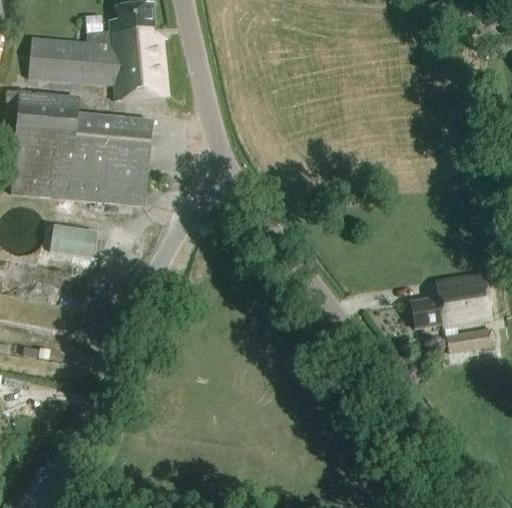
[(0,67),(13,0),(0,0),(0,67)]
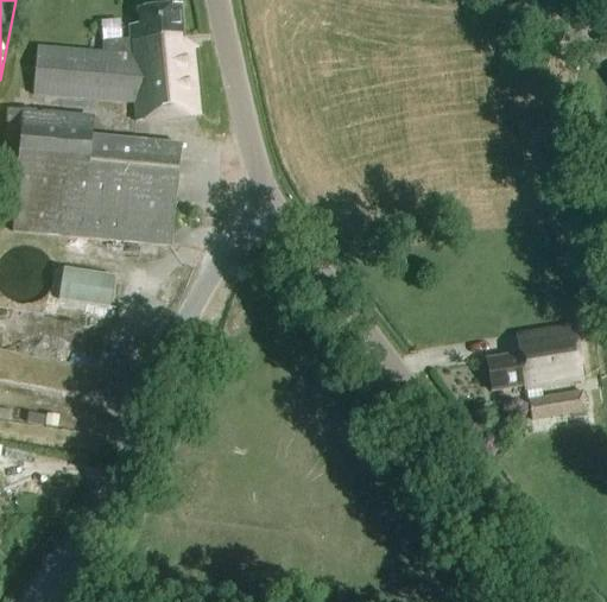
[(137,121),(202,115),(195,36),(183,36),(179,1),(136,5),(136,19),(128,20),(128,33),(102,42),(101,51),(39,44),(33,92),(136,103),(137,121)]
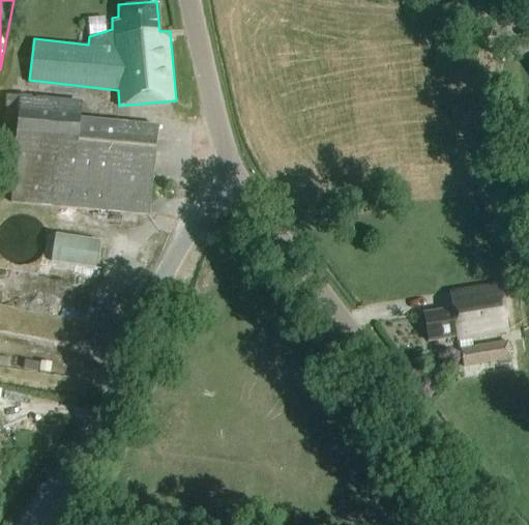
[(148,212),(157,123),(80,115),(82,98),(5,90),(0,142),(16,144),(13,159),(2,158),(0,176),(0,184),(11,185),(9,199),(148,212)]
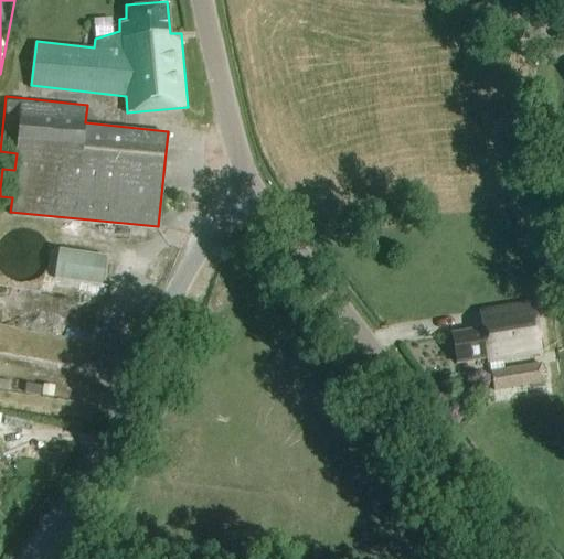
[(44,236),(32,226),(17,224),(2,230),(0,234),(0,268),(2,272),(17,279),(32,277),(44,266),(49,251),(44,236)]
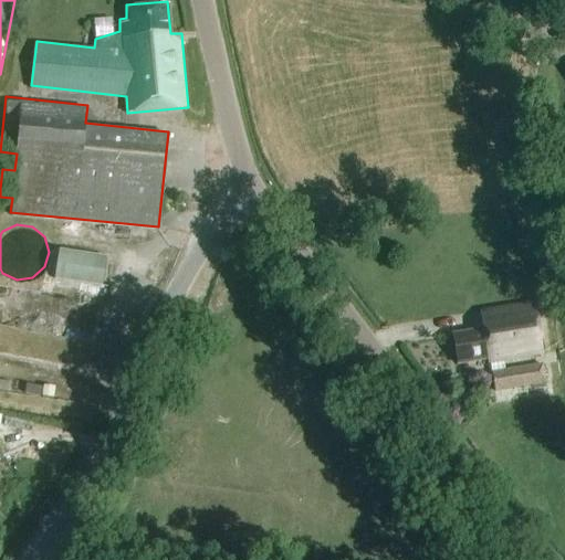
[(106,253),(58,246),(54,276),(102,283),(106,253)]
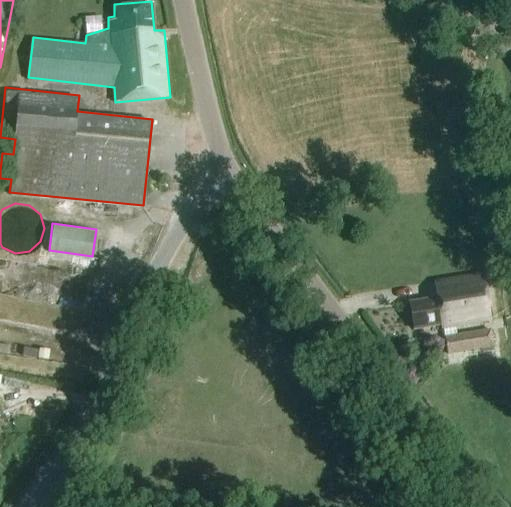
[(441,325),(443,325),(447,351),(494,343),(491,327),(457,332),(456,323),(489,318),(482,273),(433,280),(435,296),(408,300),(412,327),(440,323),(441,325)]
